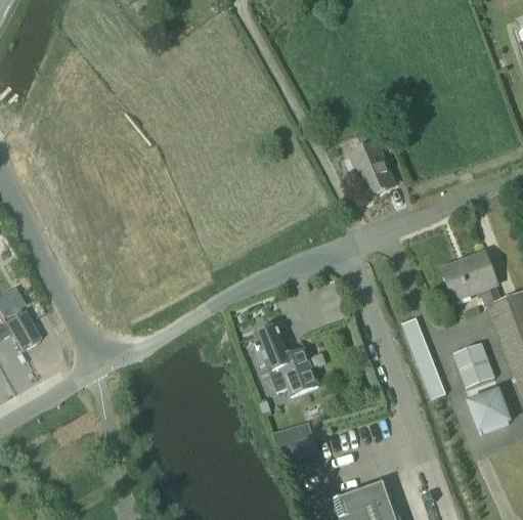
[(382,140),(376,124),(356,132),(362,148),(350,153),(365,195),(394,183),(378,142),(382,140)]
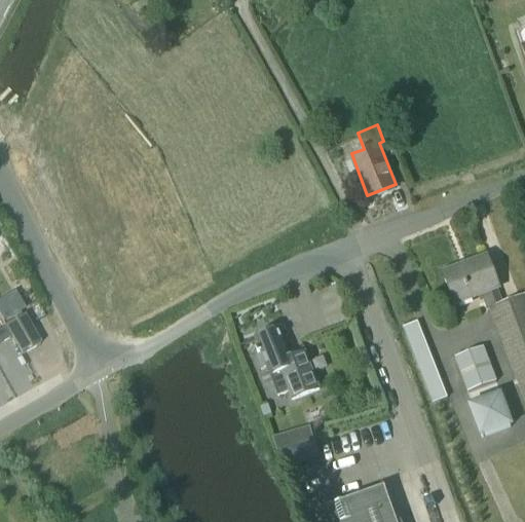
[(487,253),(443,269),(455,302),(482,292),(487,305),(502,300),(497,288),(499,287),(487,253)]
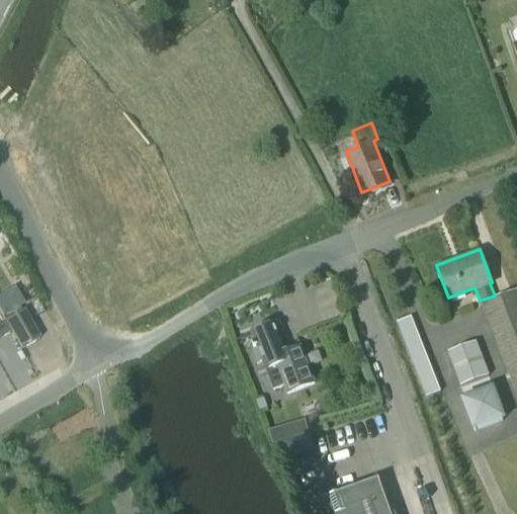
[(516,286),(495,295),(480,301),(481,302),(483,301),(516,393),(516,286)]
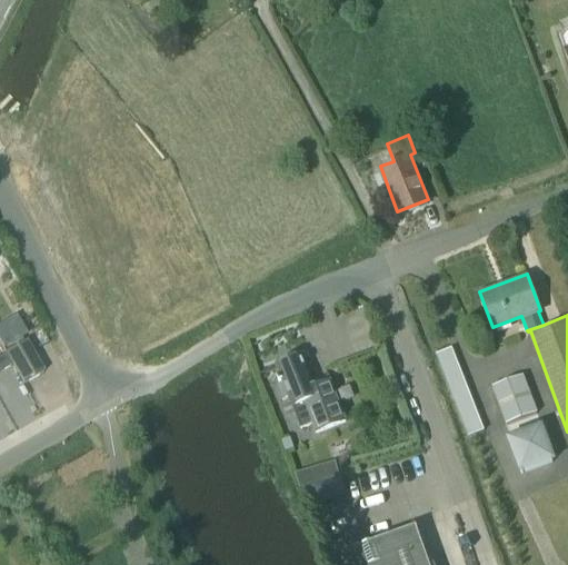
[(8,348),(7,349),(23,380),(43,369),(26,338),(25,339),(8,348)]
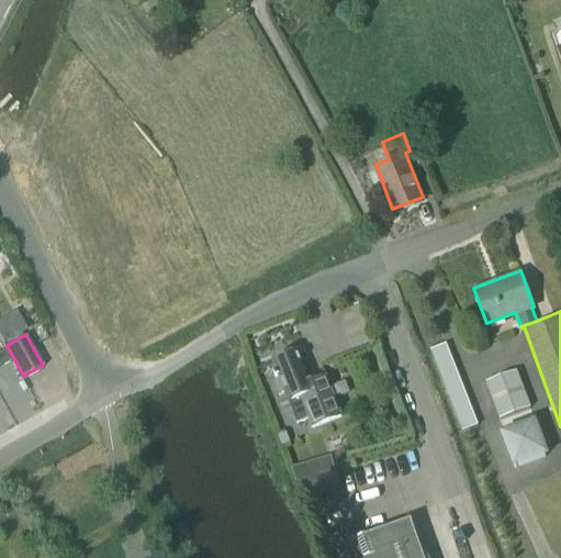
[(446,339),(430,346),(462,428),(478,423),(446,339)]
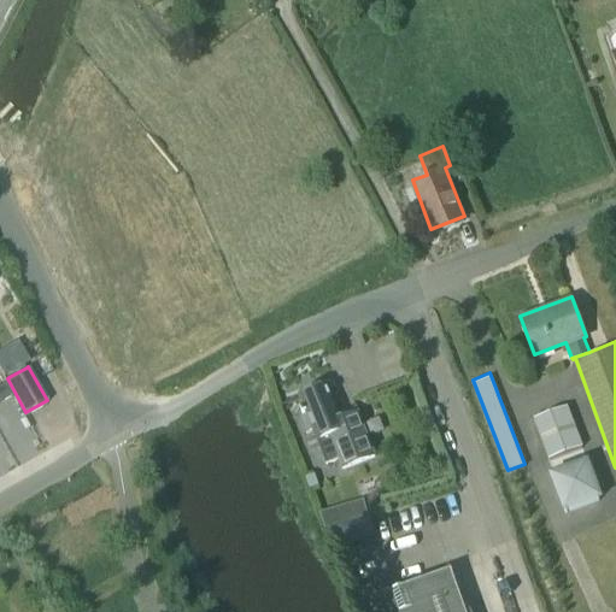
[(316,428),(323,443),(328,458),(339,453),(342,464),(374,452),(358,410),(340,415),(327,382),(299,392),(308,412),(299,415),(305,430),(312,428),(314,429),(316,428)]
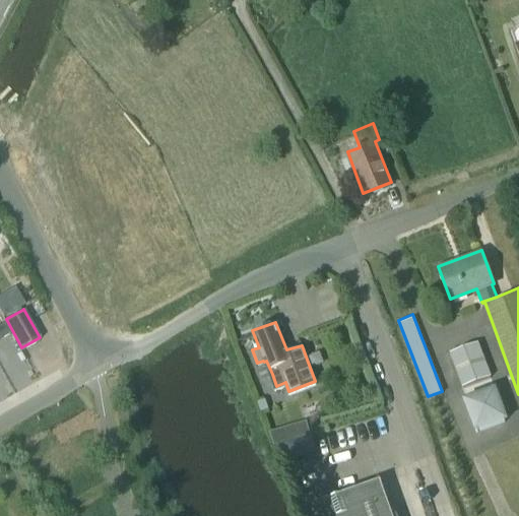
[(478,339),(449,350),(462,385),(492,374),(478,339)]
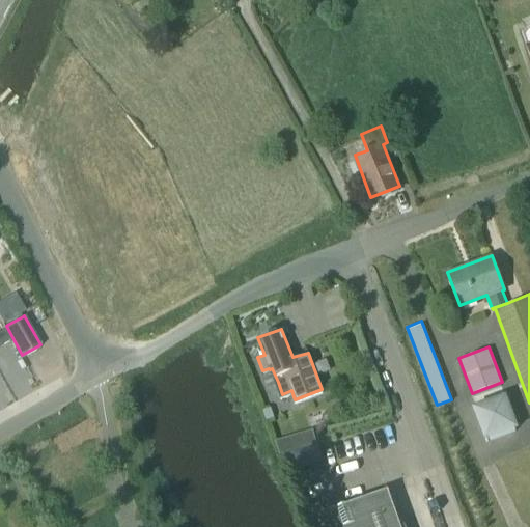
[(506,392),(472,406),(485,439),(520,426),(506,392)]
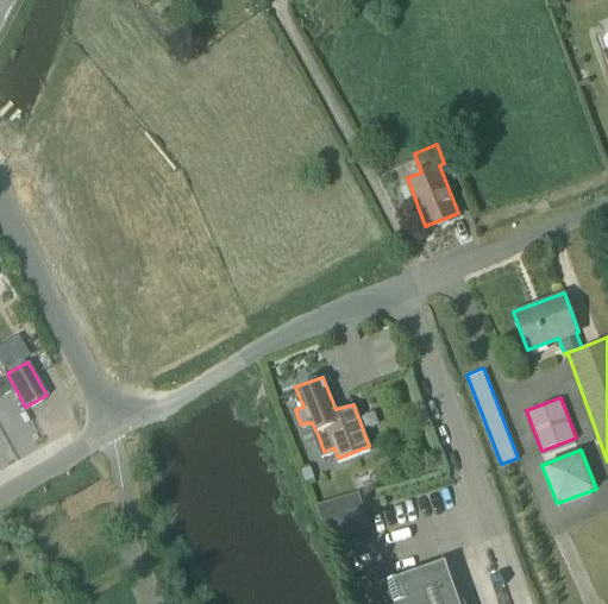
[(309,465),(300,469),(305,479),(314,476),(309,465)]
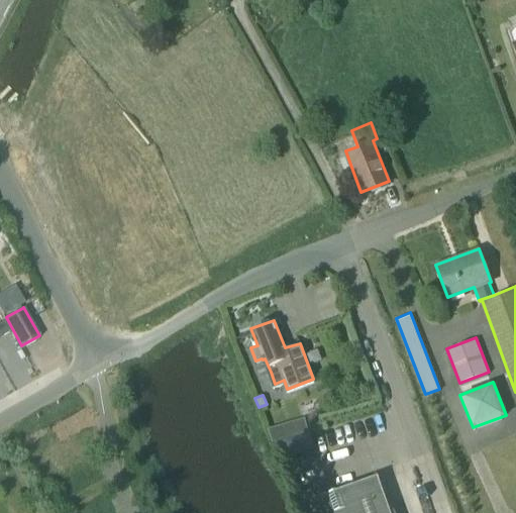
[(276,455),(315,444),(311,428),(272,439),(276,455)]
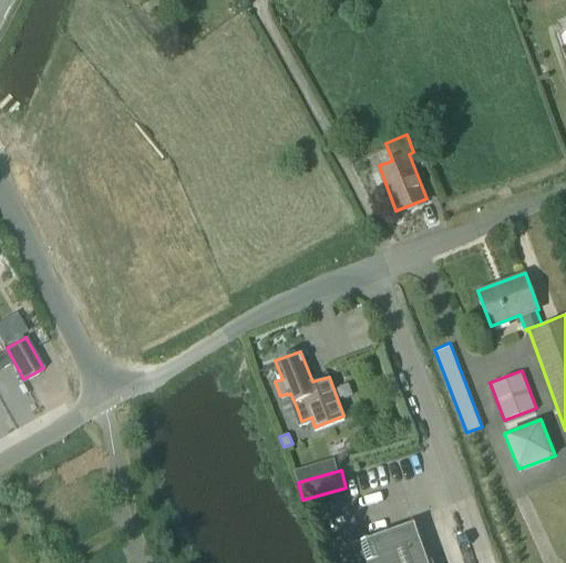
[(429,562),(414,522),(352,544),(358,562),(429,562)]
